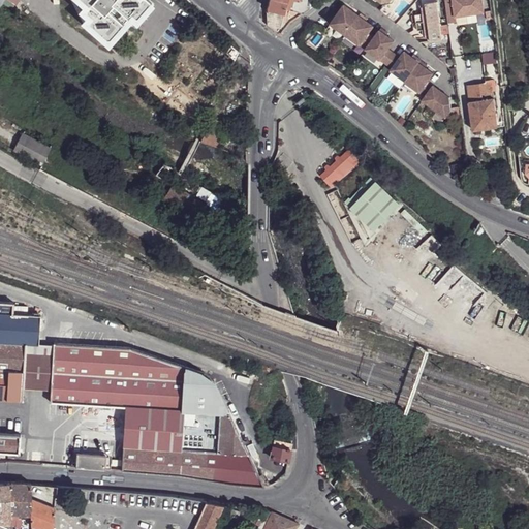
[(135,23),(155,0),(83,0),(88,4),(79,16),(109,41),(130,18),(135,23)]
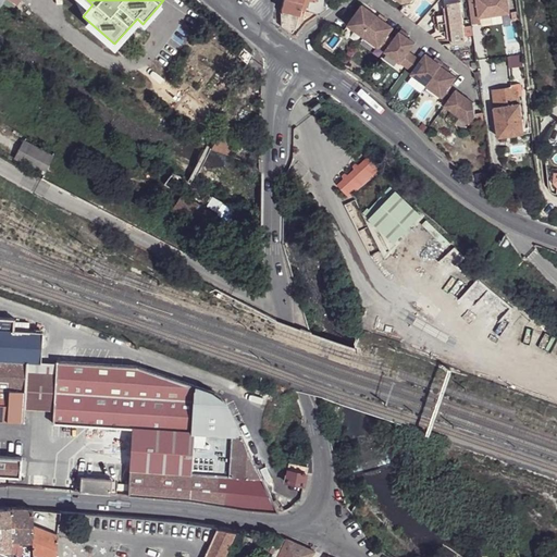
[(322,0),(281,0),(279,8),(280,24),(291,34),(294,29),(297,13),(298,9),(300,0),(305,1),(302,10),(306,11),(307,10),(313,14),(322,9),(323,3),(322,0)]
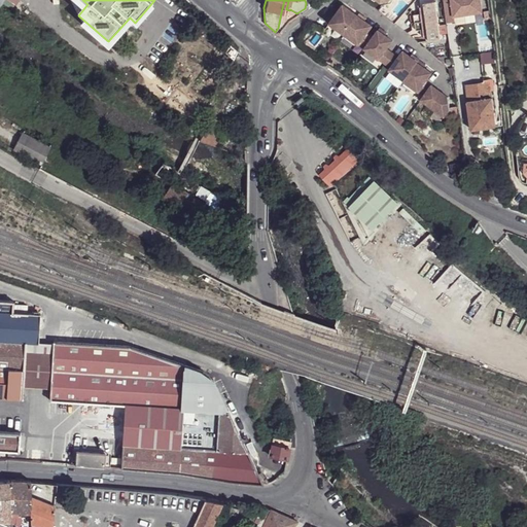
[(479,0),(443,0),(444,9),(452,9),(452,15),(453,15),(481,12),(479,0)]
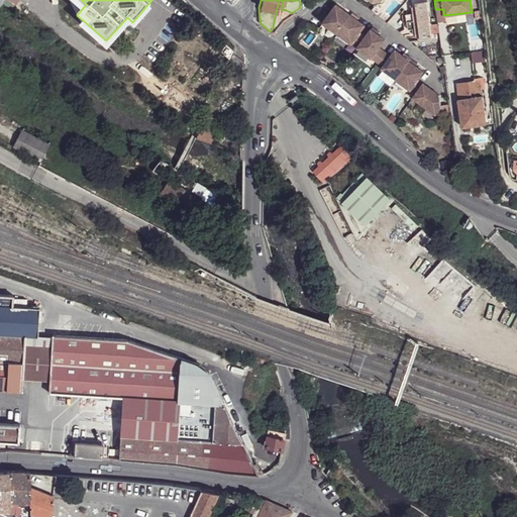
[(410,12),(405,13),(407,29),(411,28),(412,34),(414,36),(419,35),(419,39),(431,38),(426,1),(415,2),(415,5),(412,6),(410,9),(410,12)]
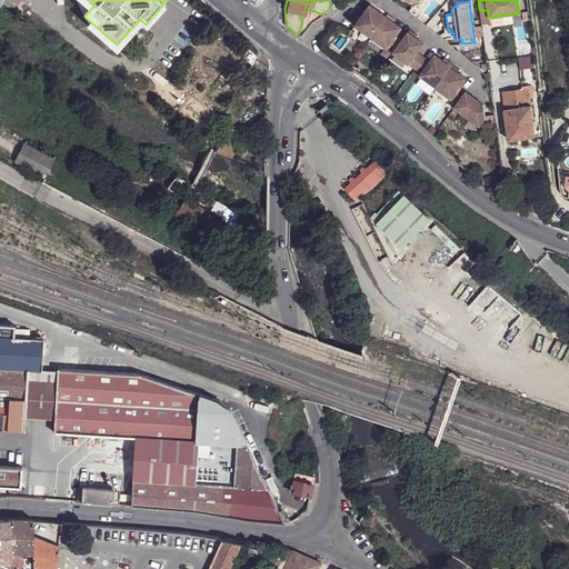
[(377,12),(368,6),(353,26),(369,37),(370,36),(381,19),(375,15),(377,12)]
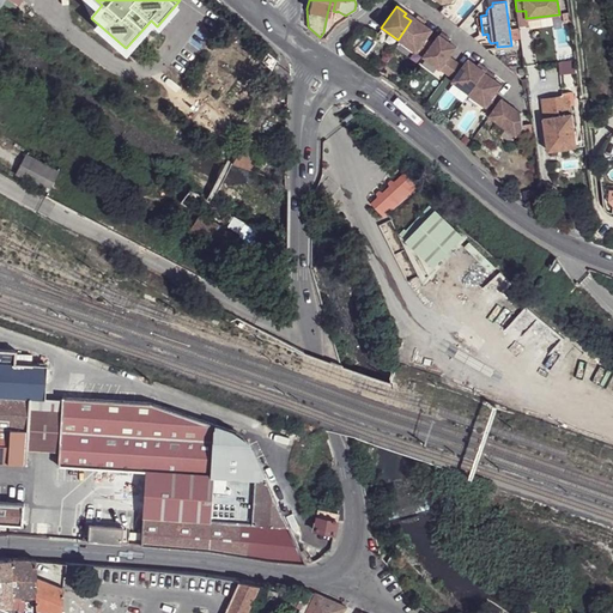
[(526,11),(516,11),(519,25),(528,24),(527,18),(526,18),(526,11)]
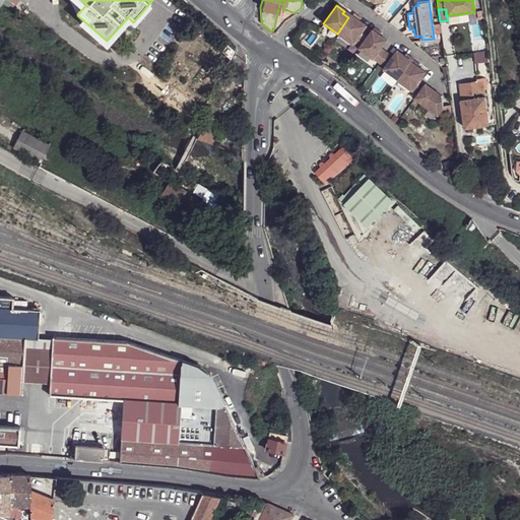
[(338,33),(337,34),(351,45),(360,35),(364,28),(355,23),(358,21),(359,19),(351,14),(350,16),(348,17),(338,33)]
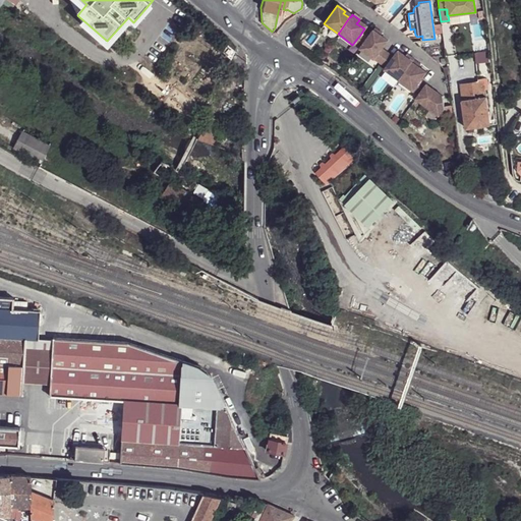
[(380,33),(373,29),(365,39),(357,49),(372,60),(380,49),(385,43),(377,38),(379,36),(380,34),(380,33)]
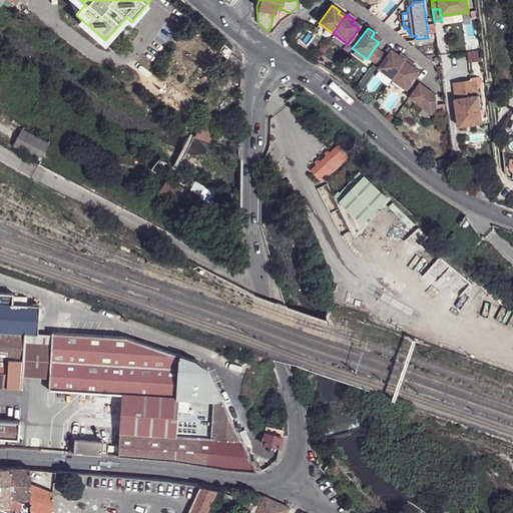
[(360,38),(355,34),(347,44),(352,48),(360,38)]
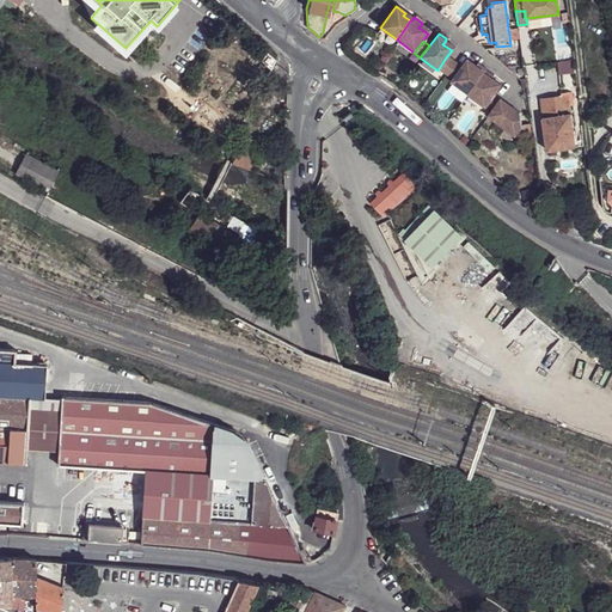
[(244,48),(240,55),(254,63),(257,57),(244,48)]
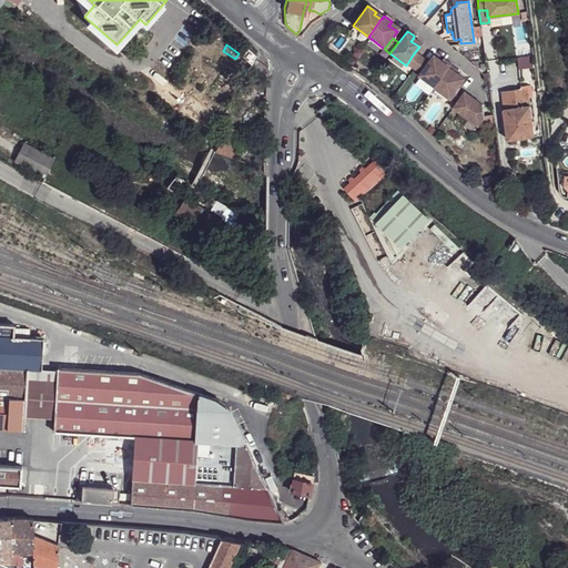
[(244,61),(250,67),(256,56),(247,49),(243,54),(246,58),(244,61)]
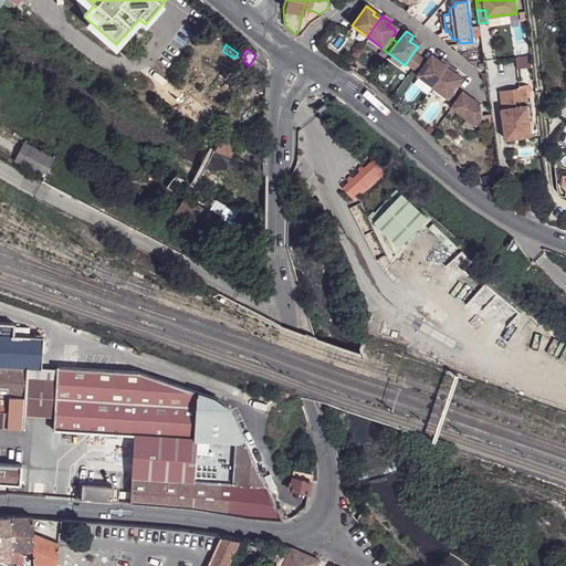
[(482,51),(461,56),(474,67),(477,70),(483,62),(482,51)]
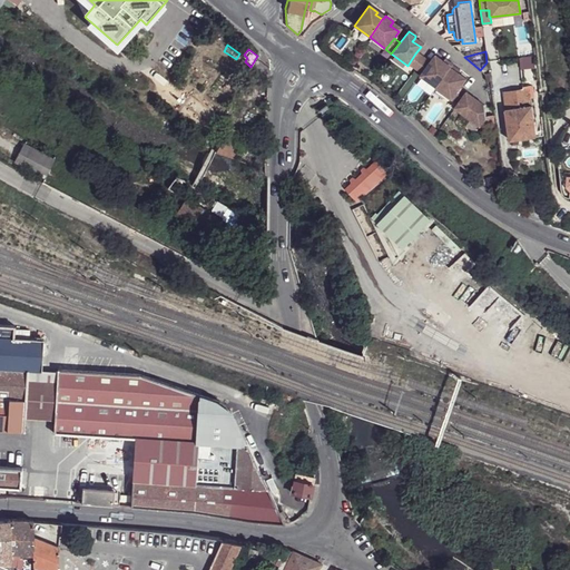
[(415,53),(408,66),(413,70),(422,58),(415,53)]
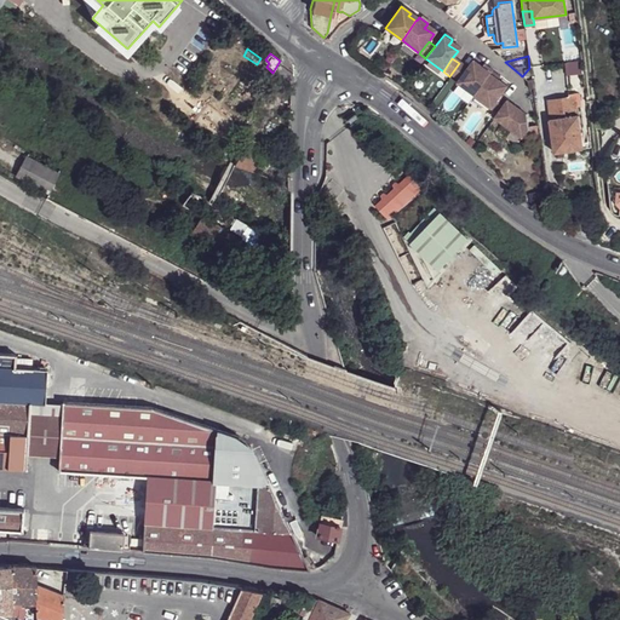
[(459,63),(449,76),(457,81),(466,69),(459,63)]
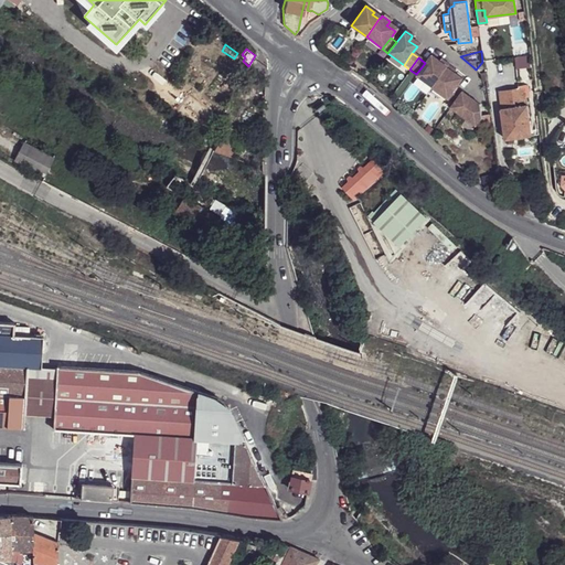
[(415,75),(430,87),(447,64),(440,59),(438,62),(436,64),(428,57),(425,63),(416,74),(415,75)]
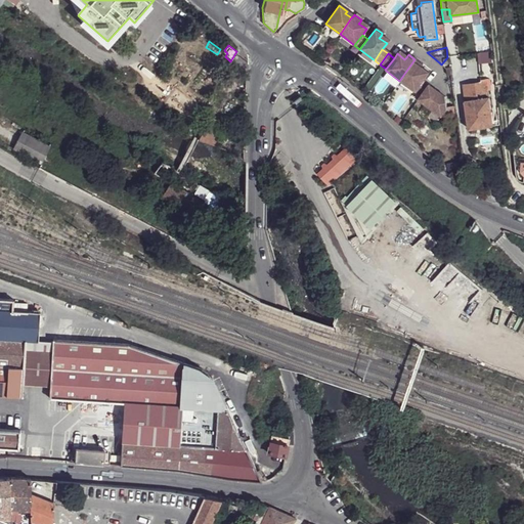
[(422,64),(415,59),(399,81),(398,82),(413,93),(423,81),(427,76),(420,70),(421,68),(420,68),(422,64)]
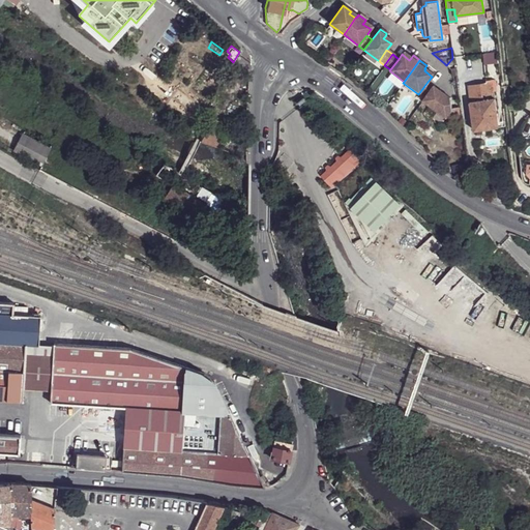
[(467,83),(468,99),(493,96),(492,80),(467,83)]
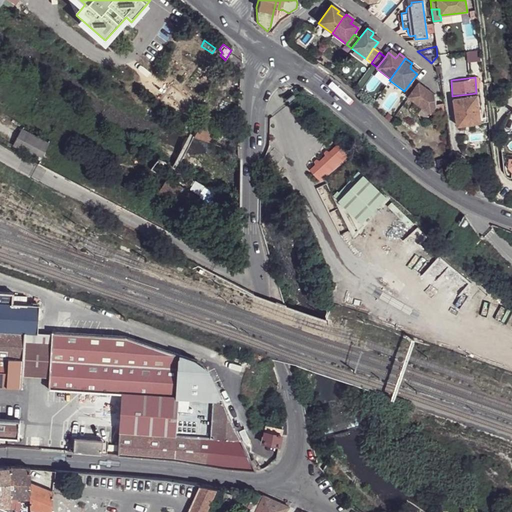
[(413,79),(404,91),(409,94),(417,83),(413,79)]
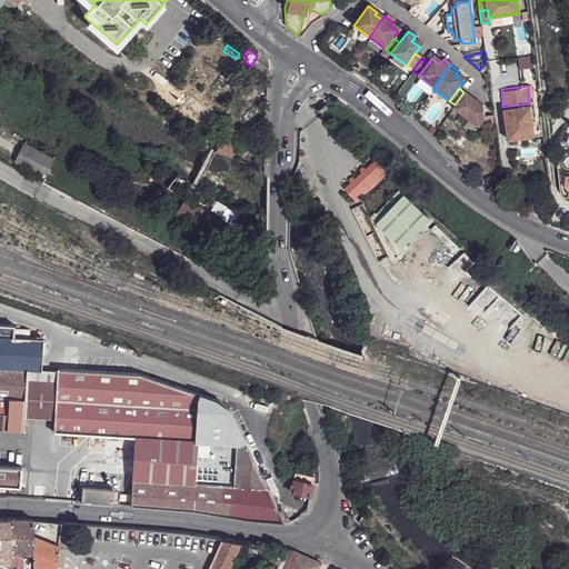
[(470,98),(463,92),(455,105),(451,108),(477,127),(482,120),(481,109),(468,100),(470,98)]
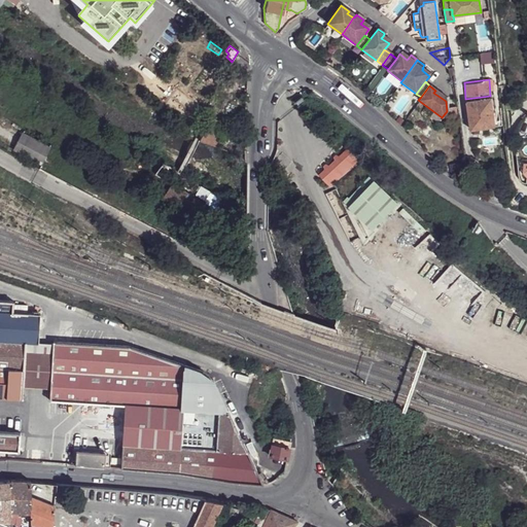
[(433,93),(446,101),(445,98),(435,91),(433,93)]
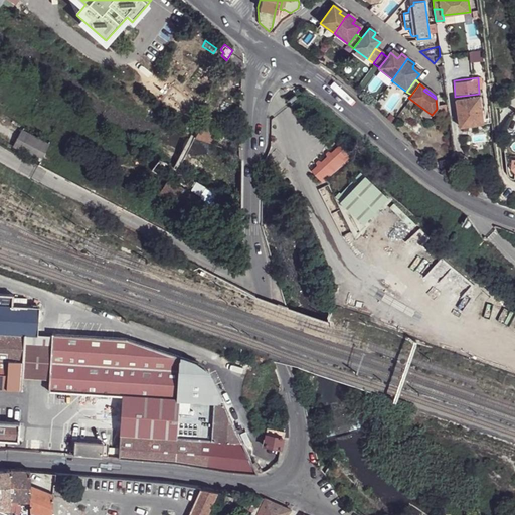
[(483,121),(479,94),(455,97),(458,123),(483,121)]
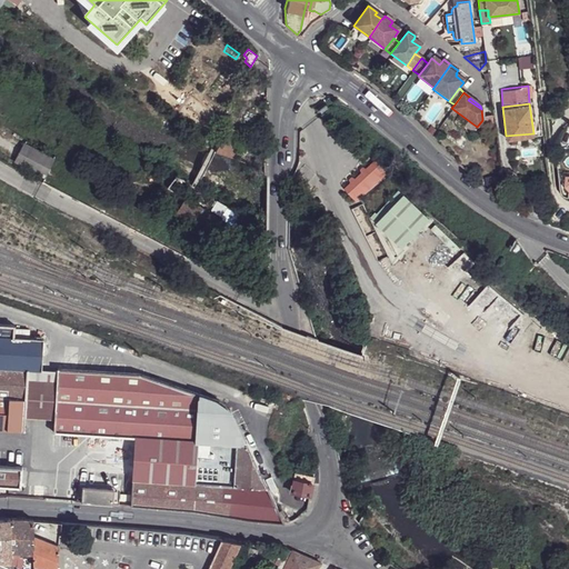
[(483,111),(485,122),(492,121),(491,110),(483,111)]
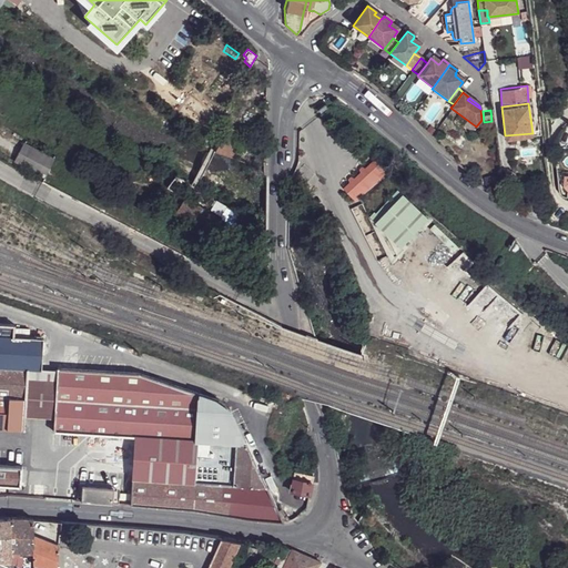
[(24,142),(14,162),(46,178),(56,158),(24,142)]
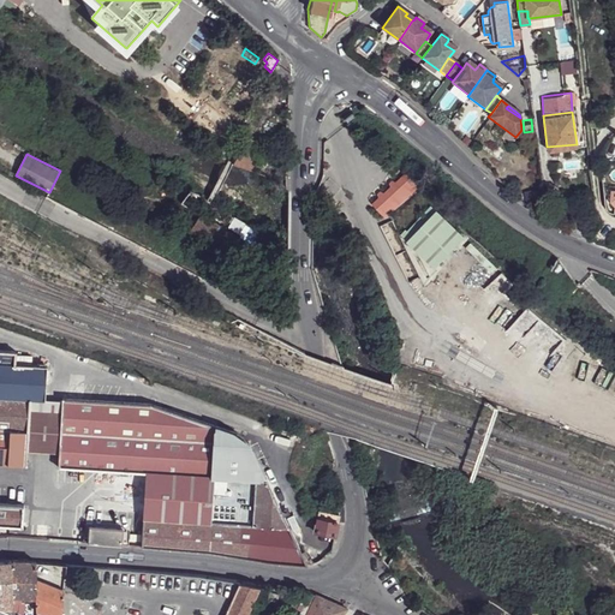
[(234,163),(230,161),(207,202),(212,204),(234,163)]
